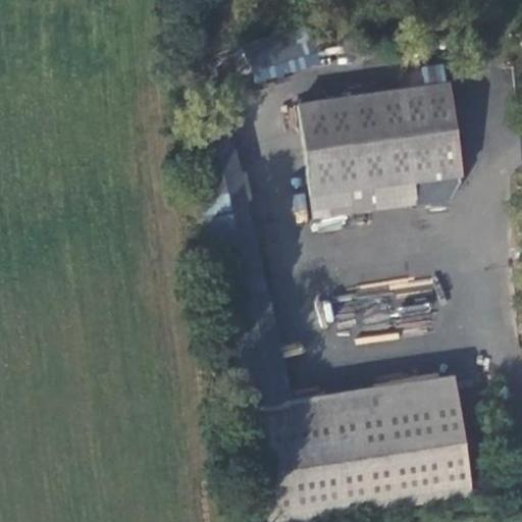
[(237,79),(311,70),(307,33),(232,41),(237,79)]
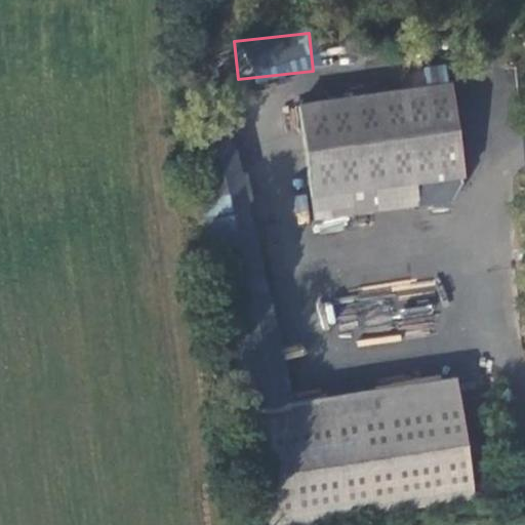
[(445,64),(423,67),(426,83),(448,79),(445,64)]
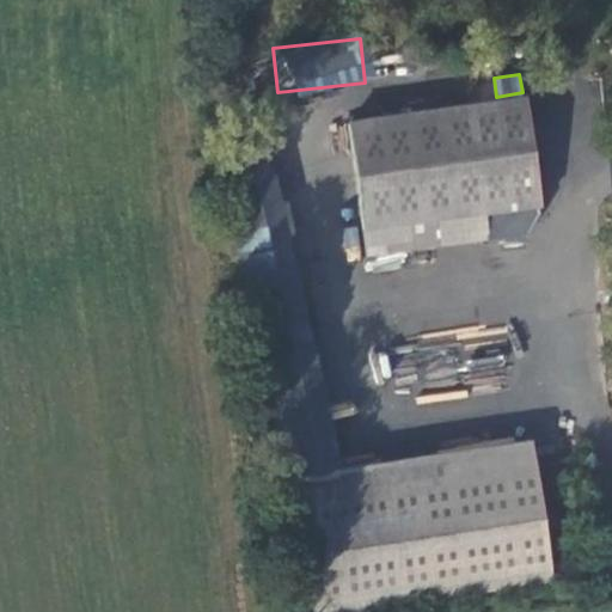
[(568,226),(550,121),(545,121),(542,97),(515,102),(520,126),(373,151),(396,282),(464,271),(459,245),(568,226)]
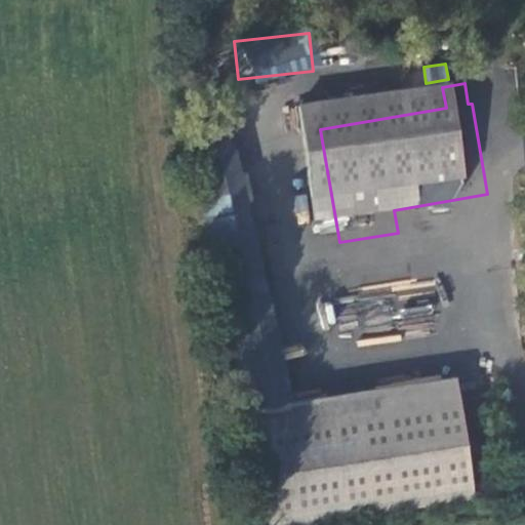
[(267,324),(239,148),(208,152),(236,329),(267,324)]
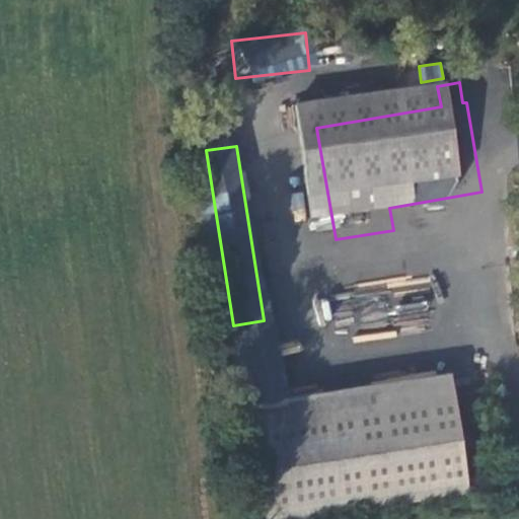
[(322,320),(344,321),(345,297),(323,296),(322,320)]
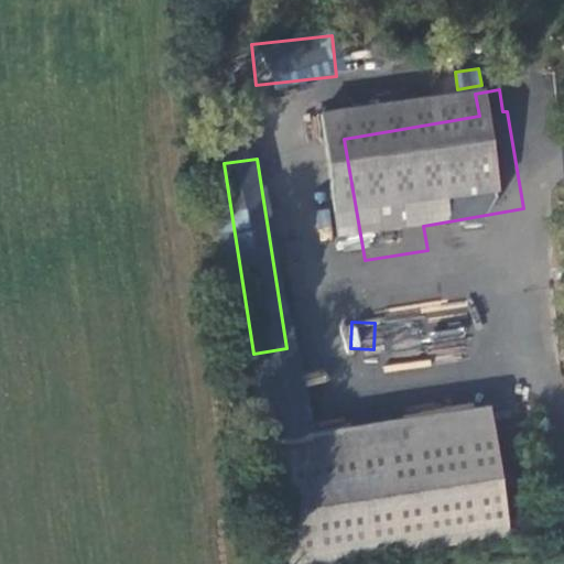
[(461,356),(465,327),(433,323),(429,350),(461,356)]
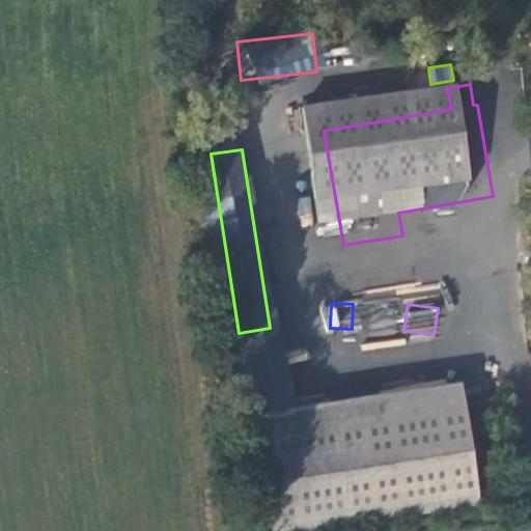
[(466,384),(269,407),(277,482),(305,479),(310,524),(479,504),(466,384)]
